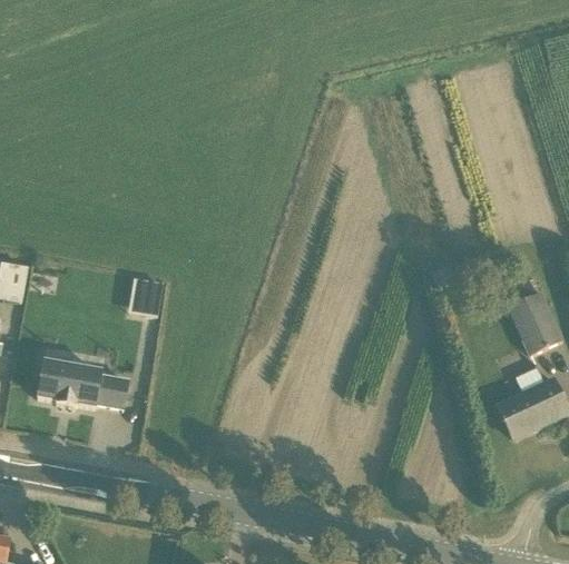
[(1,261),(0,268),(0,284),(10,286),(8,298),(23,302),(29,266),(1,261)]
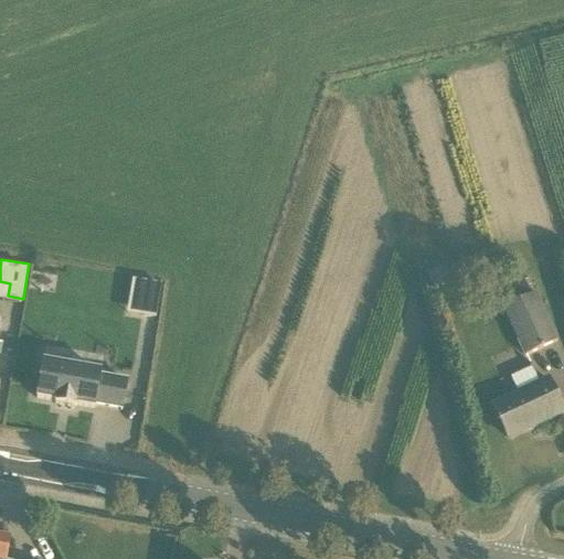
[(427,268),(432,285),(447,280),(443,264),(427,268)]
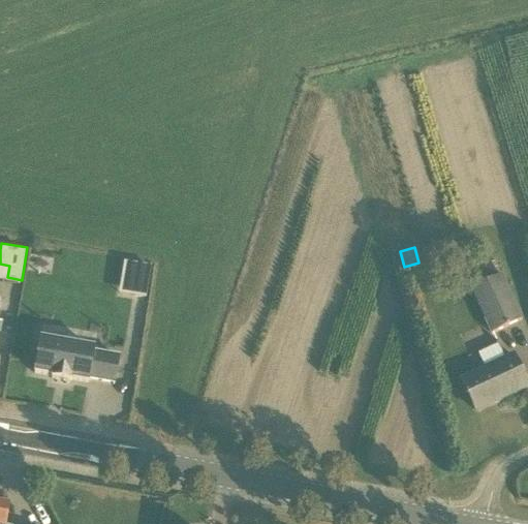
[(523,314),(502,270),(497,272),(490,256),(468,267),(475,283),(470,285),(490,330),(523,314)]
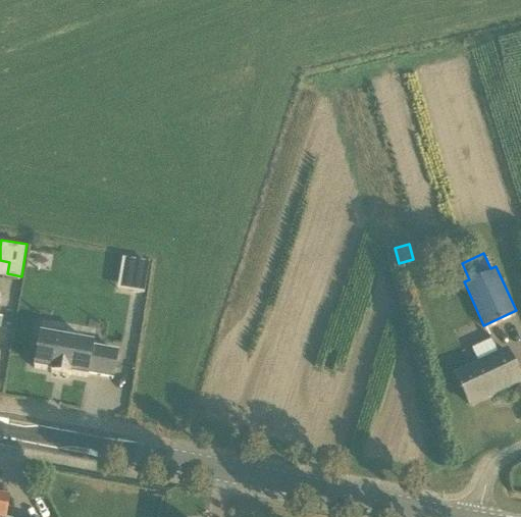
[(150,259),(122,254),(120,269),(134,271),(132,288),(145,290),(150,259)]
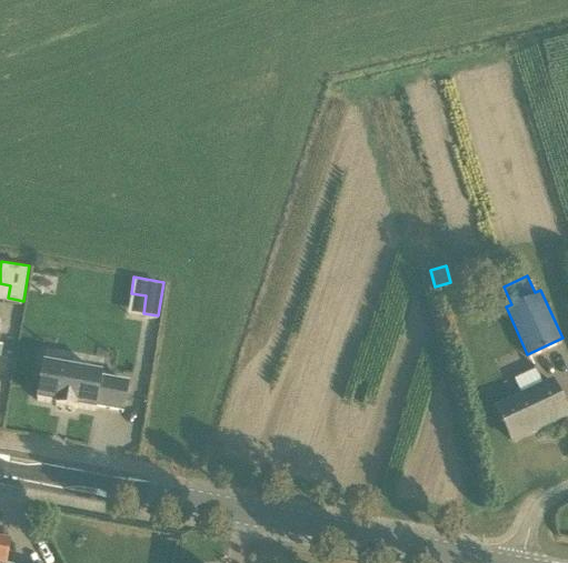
[(101,370),(45,360),(38,396),(57,400),(56,402),(76,405),(77,403),(96,406),(96,403),(123,409),(129,379),(101,374),(101,370)]
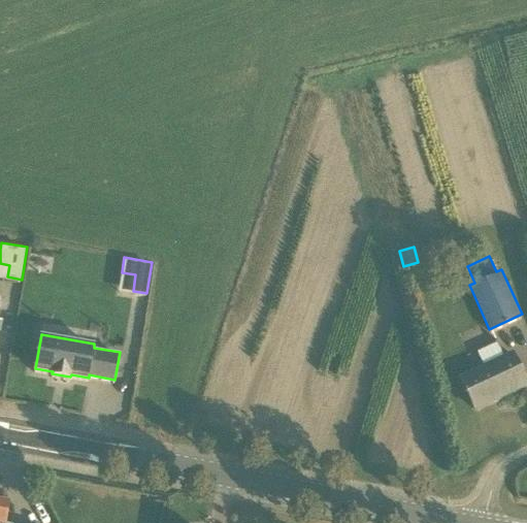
[(513,351),(461,374),(475,405),(526,382),(526,380),(513,351)]
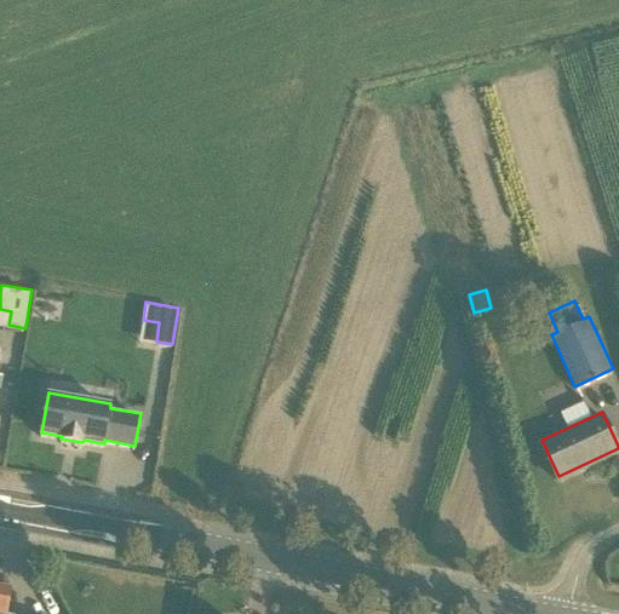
[(0,608),(7,610),(12,585),(0,583),(0,608)]
